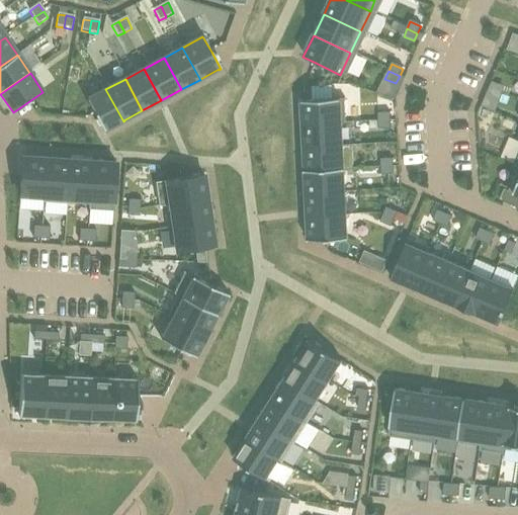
[(105,89),(86,100),(94,114),(103,133),(105,132),(104,131),(122,121),(123,121),(105,89)]
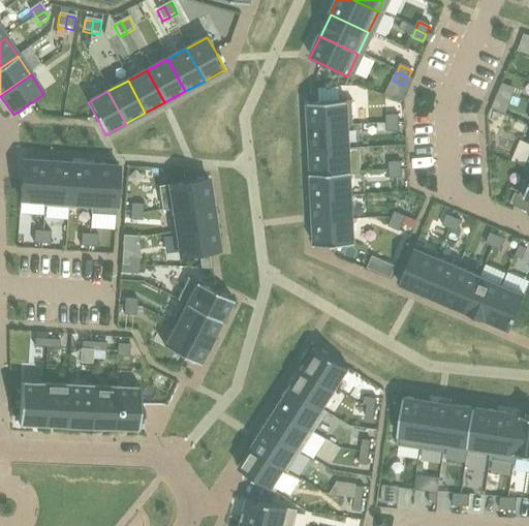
[(316,104),(306,104),(307,130),(348,128),(347,102),(316,104)]
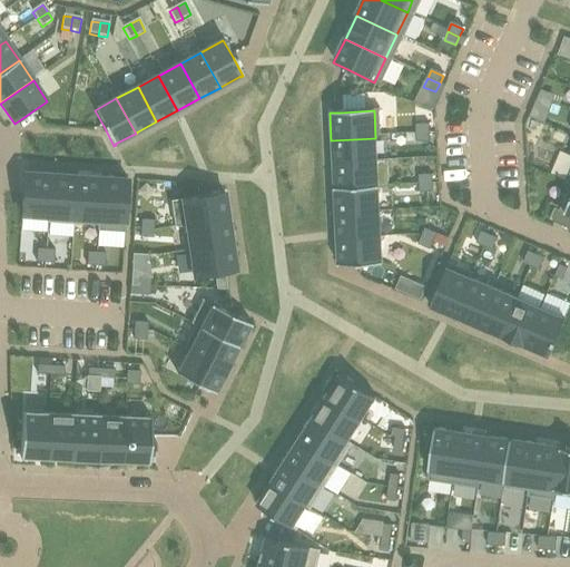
[(430,125),(416,126),(416,135),(430,134),(430,125)]
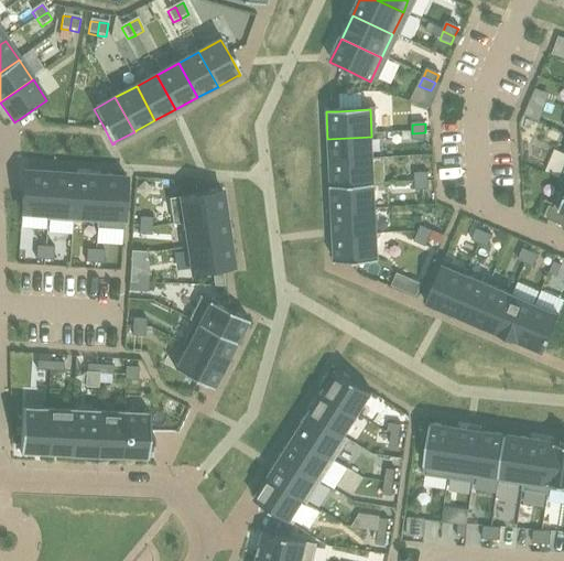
[(425,132),(412,133),(413,142),(426,141),(425,132)]
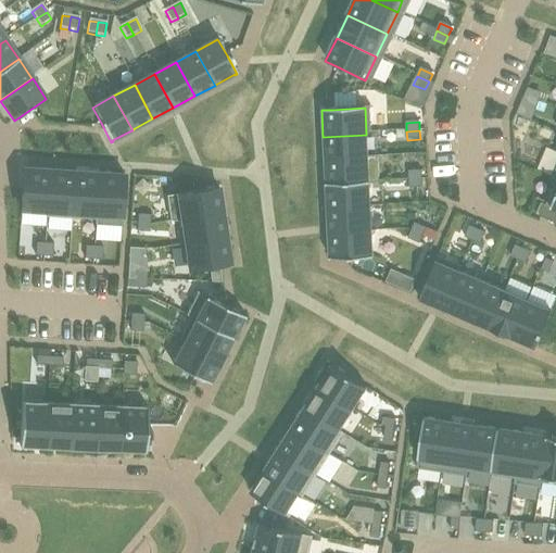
[(366,135),(323,137),(324,159),(367,158),(366,135)]
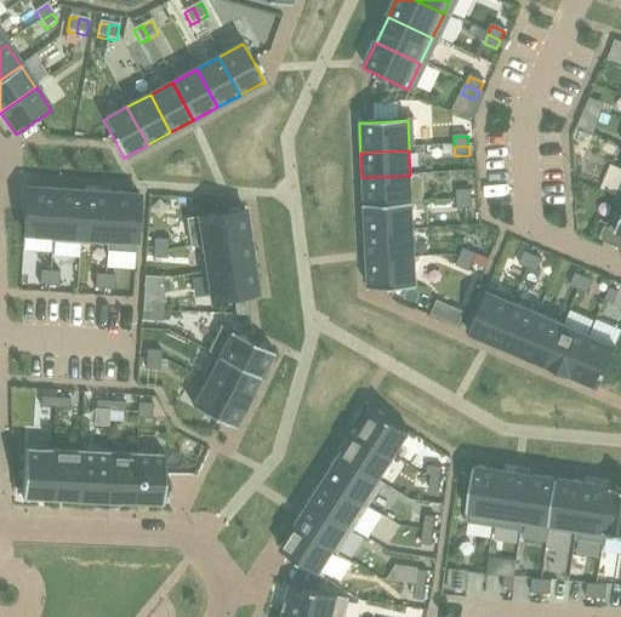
[(410,176),(362,177),(363,205),(411,203),(410,176)]
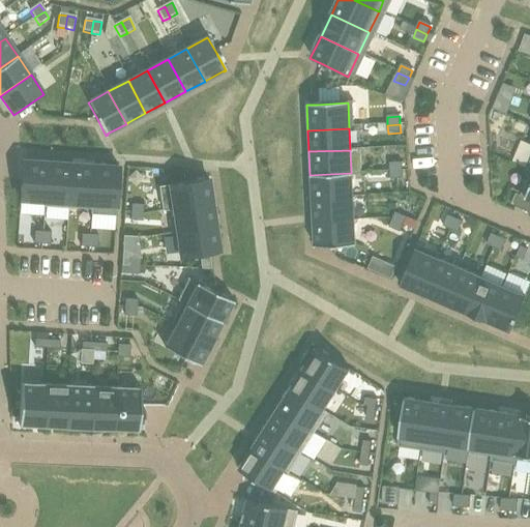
[(20,182),(19,204),(45,205),(48,164),(21,162),(20,182)]
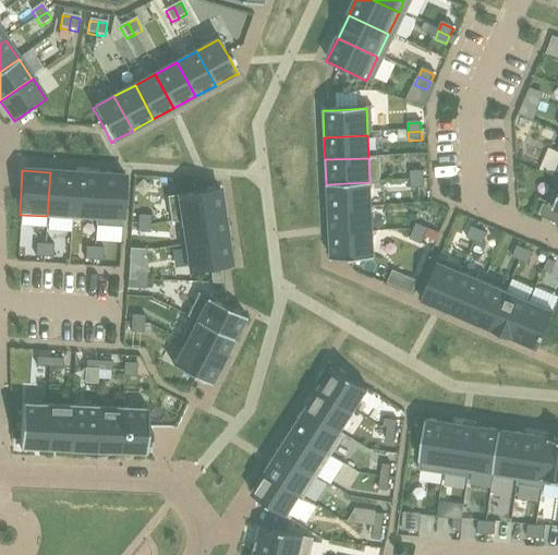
[(423,171),(410,172),(411,181),(424,180),(423,171)]
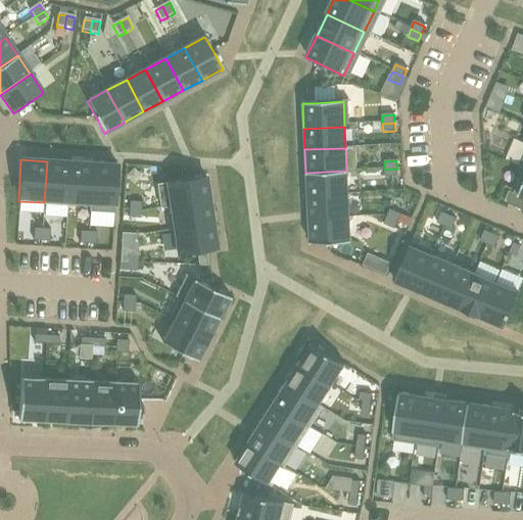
[(47,161),(44,202),(67,204),(70,163),(47,161)]
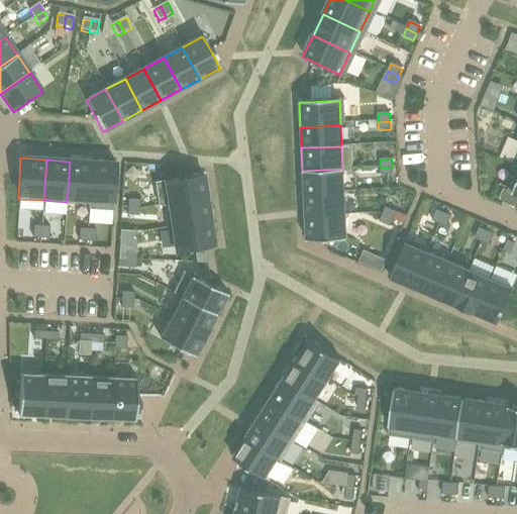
[(70,162),(67,202),(88,203),(91,163),(70,162)]
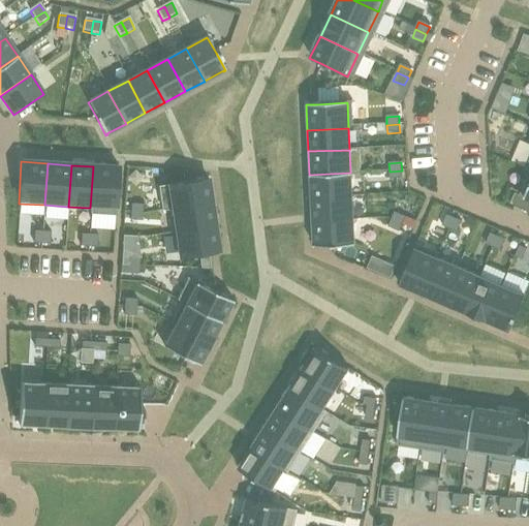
[(93,166),(90,208),(116,210),(119,168),(93,166)]
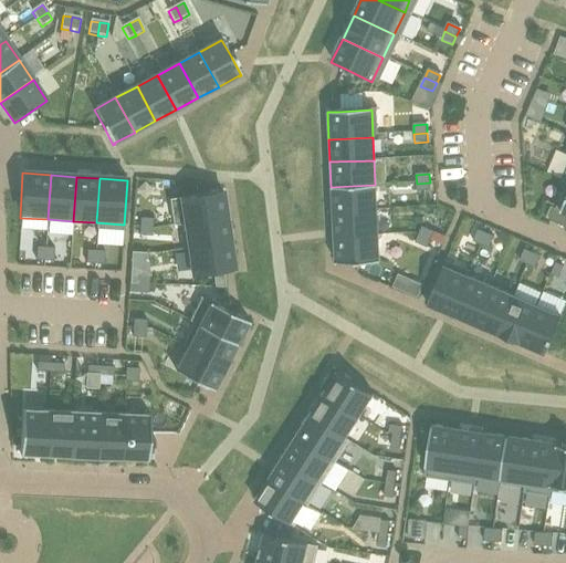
[(430,183),(417,184),(417,193),(430,191),(430,183)]
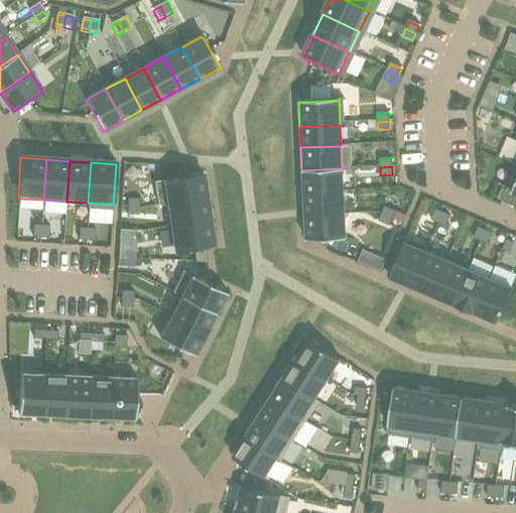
[(503,189),(498,201),(515,209),(515,168),(512,166),(511,168),(515,169),(506,191),(503,189)]
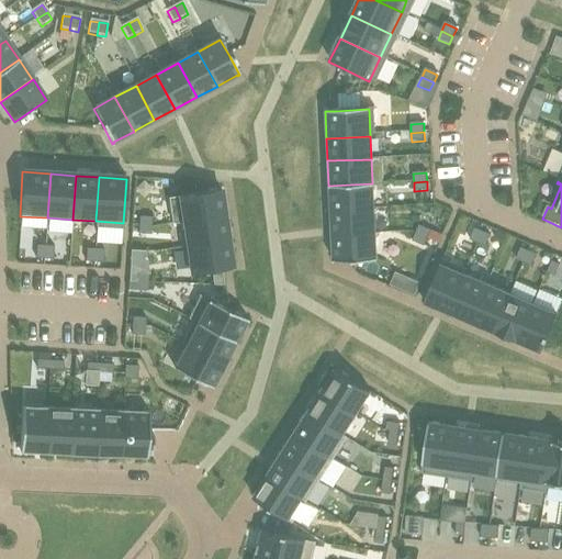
[(372,183),(328,186),(329,210),(373,208),(372,183)]
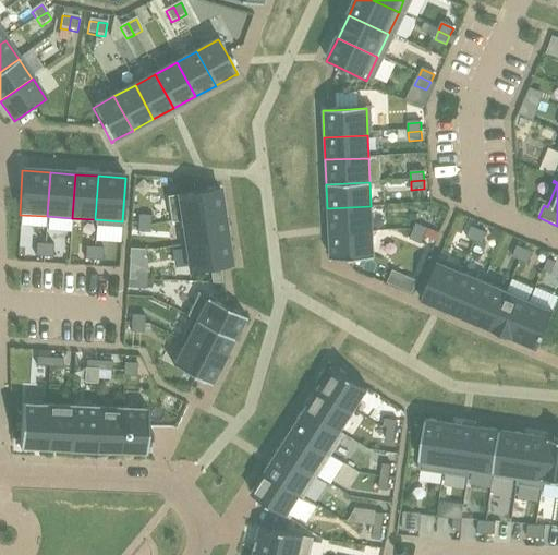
[(197,191),(176,195),(180,221),(223,215),(219,188),(197,191)]
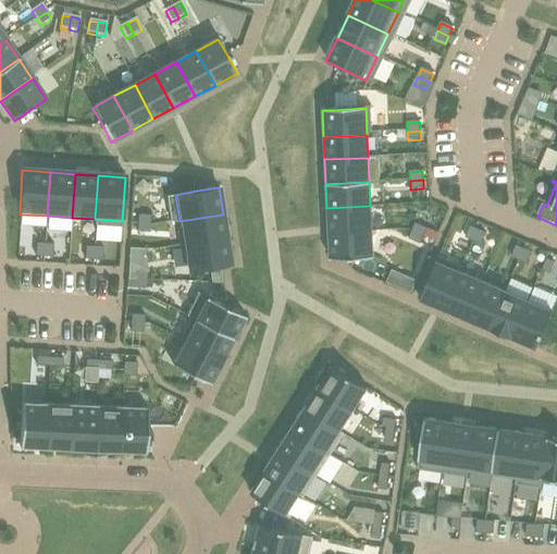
[(370,206),(326,208),(327,234),(372,232),(370,206)]
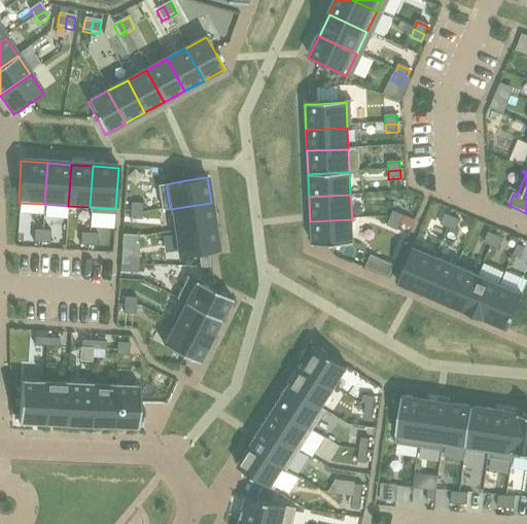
[(211,203),(170,209),(173,234),(214,228),(211,203)]
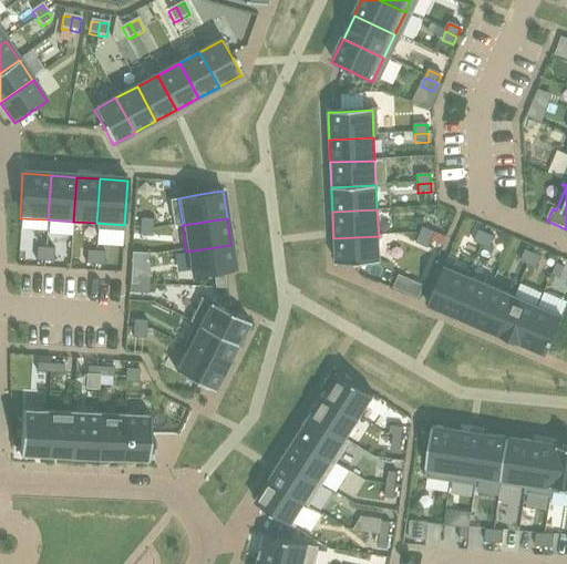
[(141,219),(141,228),(154,229),(154,221),(141,219)]
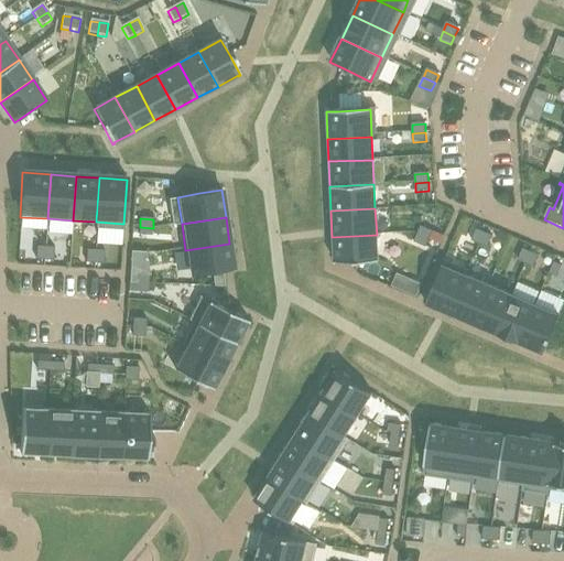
[(140,227),(139,236),(152,237),(153,228),(140,227)]
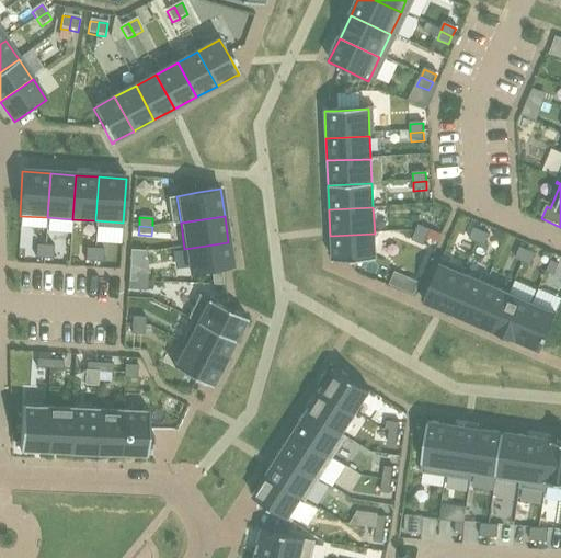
[(419,226),(414,235),(426,239),(431,231),(419,226)]
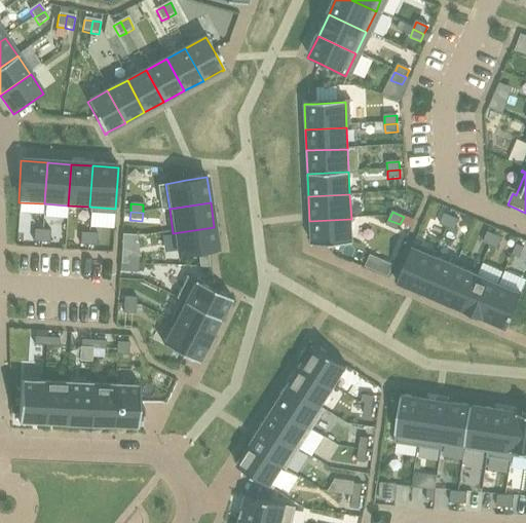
[(444,215),(440,226),(447,229),(452,218),(444,215)]
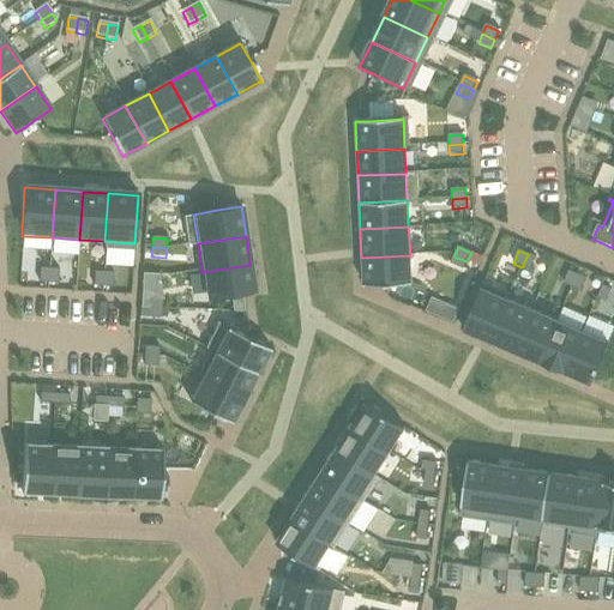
[(528,254),(522,267),(530,271),(536,258),(528,254)]
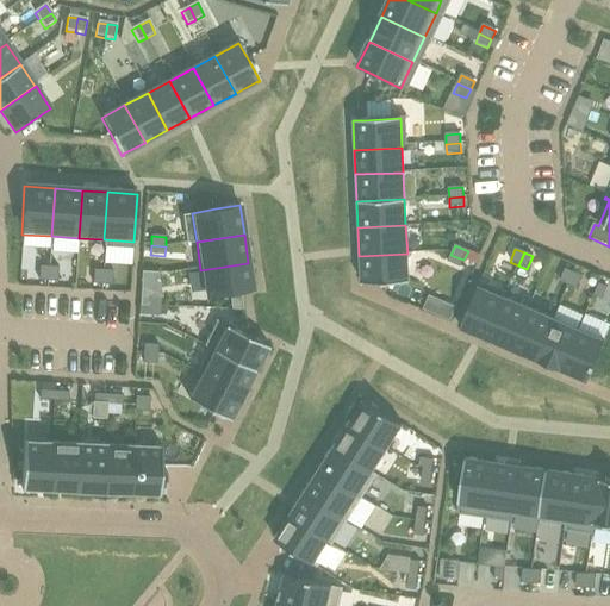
[(408,254),(359,256),(361,286),(385,285),(409,283),(408,254)]
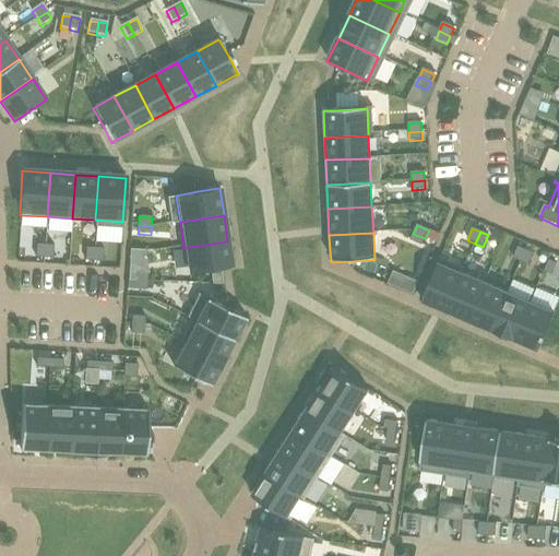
[(413,234),(409,241),(421,247),(425,238),(413,234)]
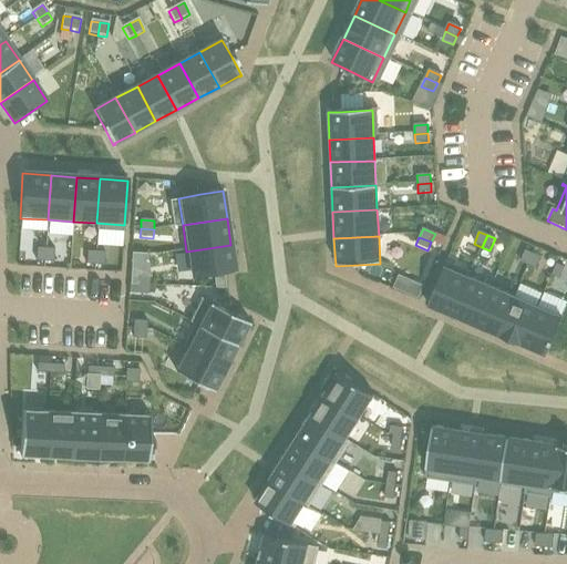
[(230,245),(186,252),(191,279),(225,274),(235,273),(230,245)]
